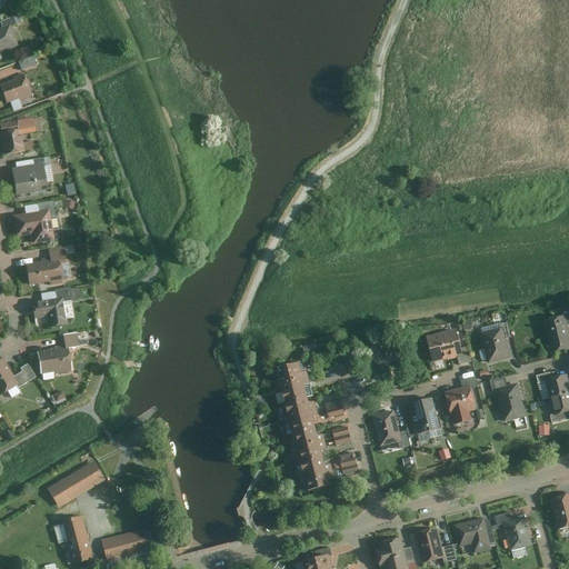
[(0,20),(0,22),(2,27),(10,23),(10,26),(16,23),(13,16),(0,20)]
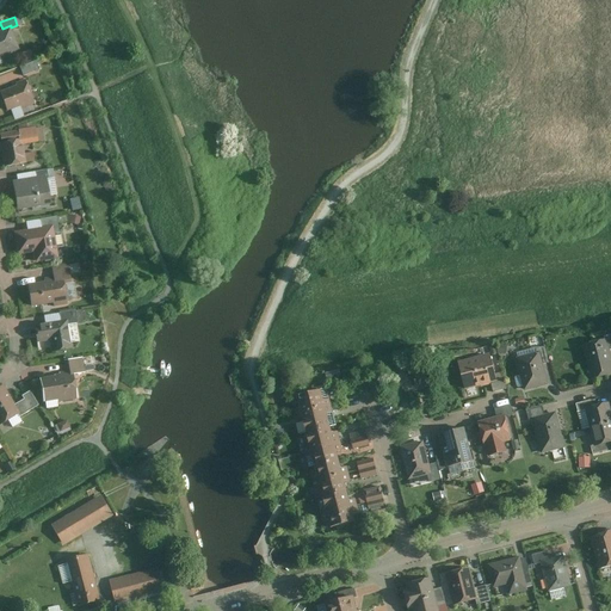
[(0,55),(19,49),(11,28),(11,25),(2,29),(0,29),(0,55)]
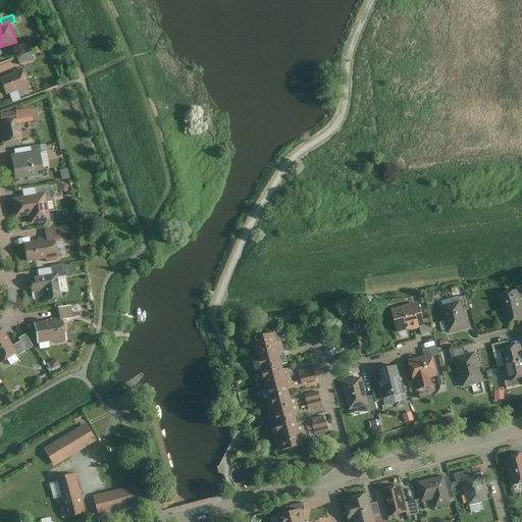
[(29,41),(20,44),(23,53),(32,50),(29,41)]
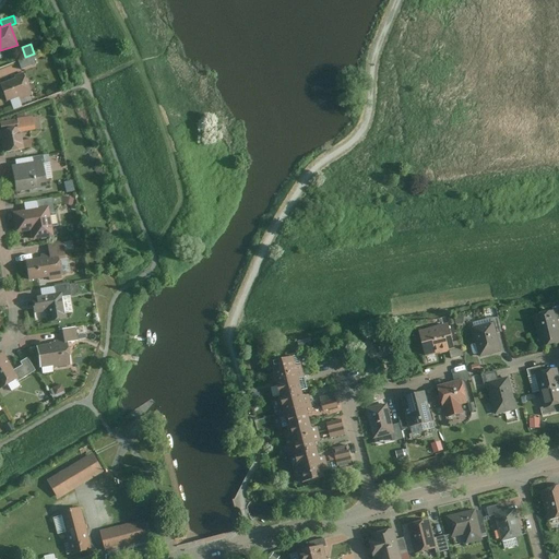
[(33,56),(18,60),(21,68),(35,63),(33,56)]
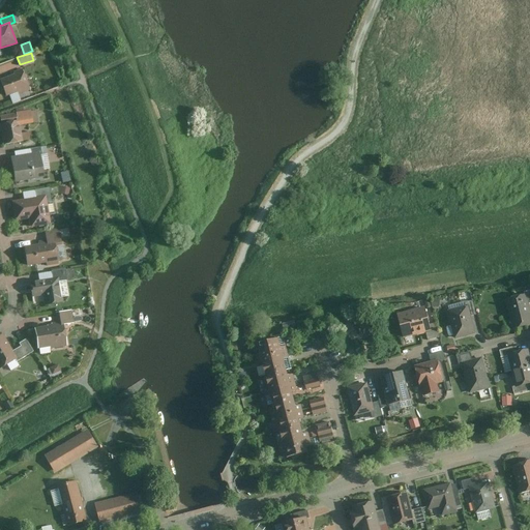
[(13,70),(15,74),(0,79),(0,82),(5,96),(17,92),(18,94),(30,89),(22,68),(13,70)]
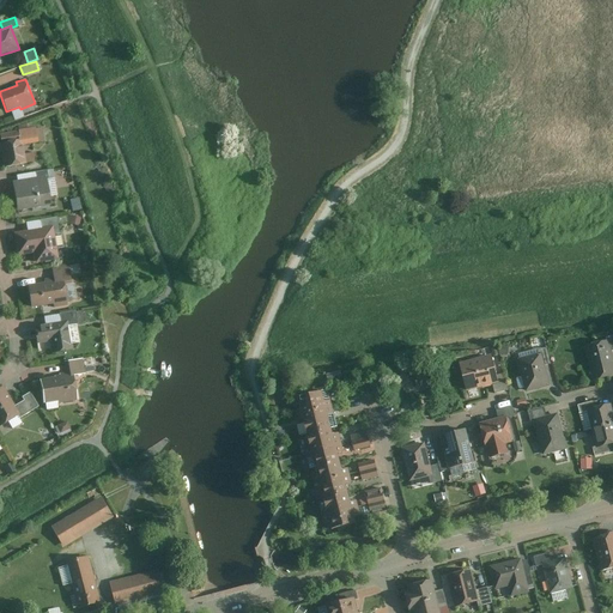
[(0,132),(0,141),(0,143),(20,140),(19,131),(0,132)]
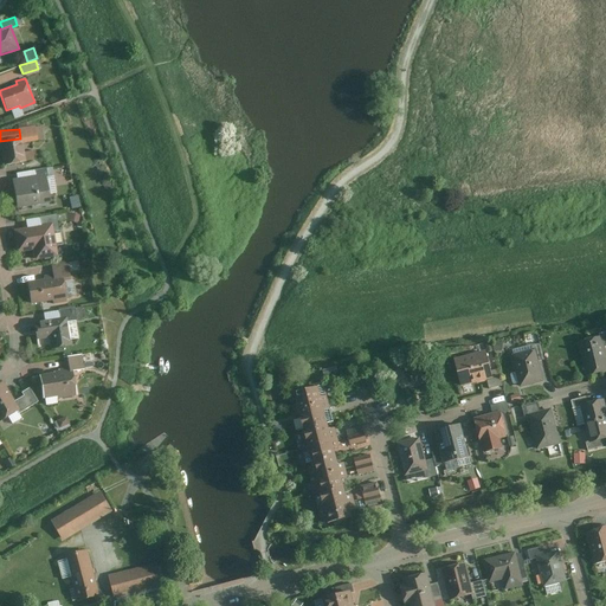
[(4,166),(26,161),(23,139),(20,139),(0,141),(0,150),(1,150),(4,166)]
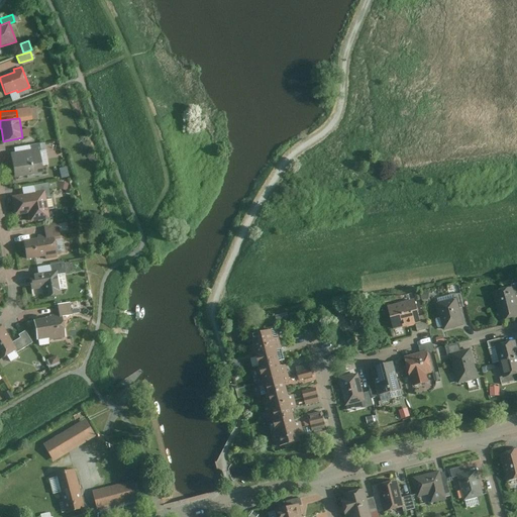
[(39,150),(38,147),(30,149),(10,153),(14,178),(43,173),(39,150)]
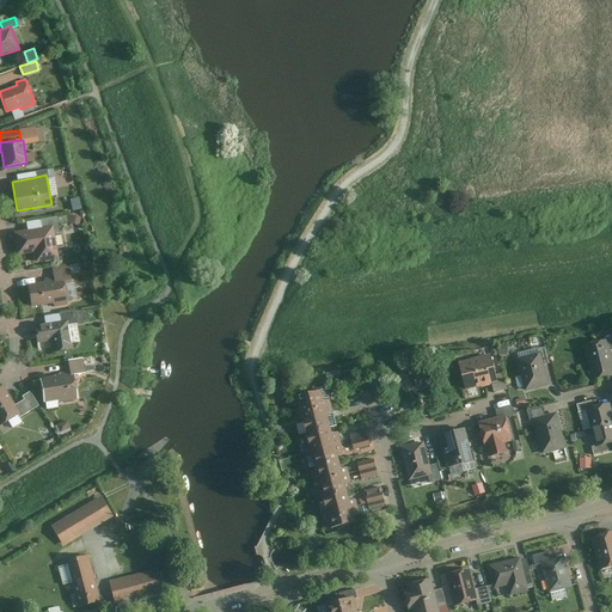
[(40,220),(41,227),(53,225),(55,234),(60,233),(56,216),(40,220)]
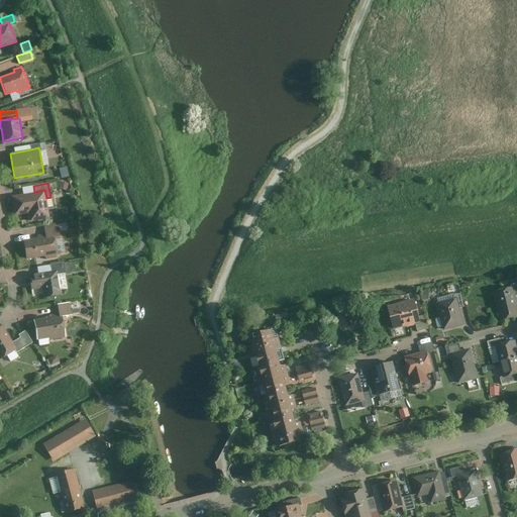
[(46,198),(44,190),(34,192),(10,196),(13,216),(27,213),(29,222),(49,220),(46,198)]
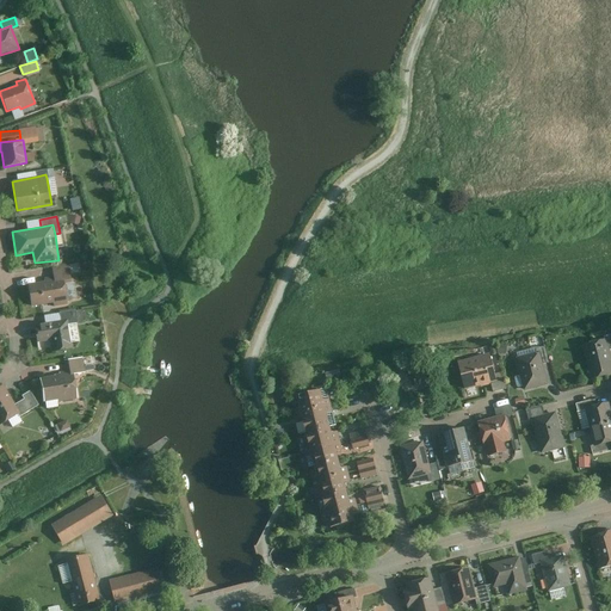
[(50,266),(53,277),(54,283),(63,282),(63,284),(72,283),(68,264),(50,266)]
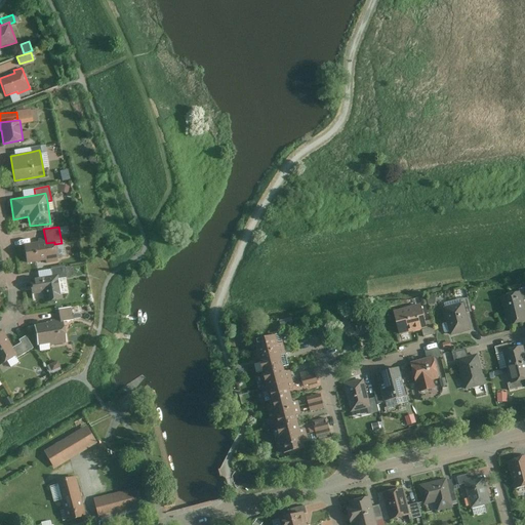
[(38,242),(24,245),(27,264),(46,260),(46,264),(57,261),(54,244),(54,242),(46,243),(45,238),(37,239),(38,242)]
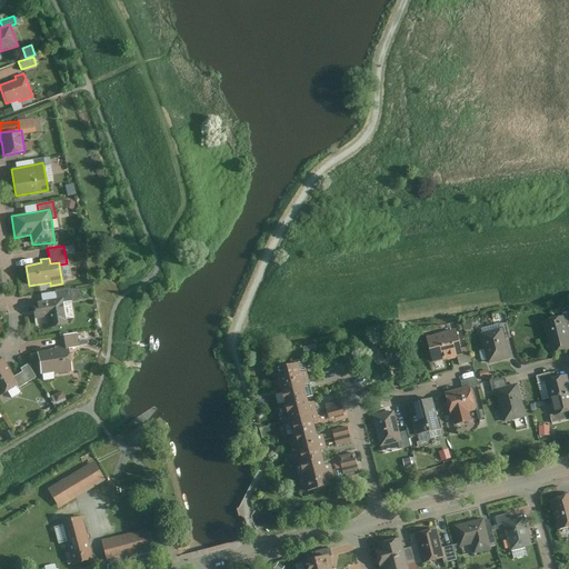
[(55,292),(57,299),(62,298),(63,302),(72,301),(70,289),(55,292)]
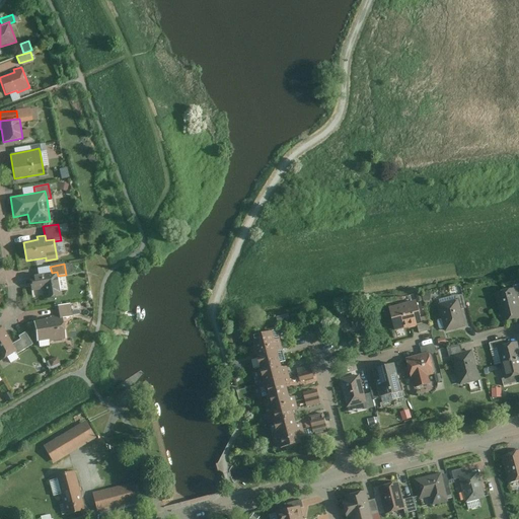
[(30,292),(42,290),(44,300),(62,297),(58,276),(57,272),(52,273),(28,276),(30,292)]
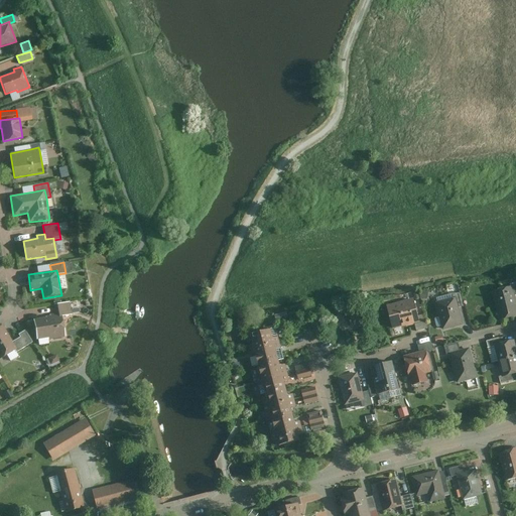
[(511,287),(492,292),(499,320),(515,316),(515,300),(515,296),(512,287),(511,287)]
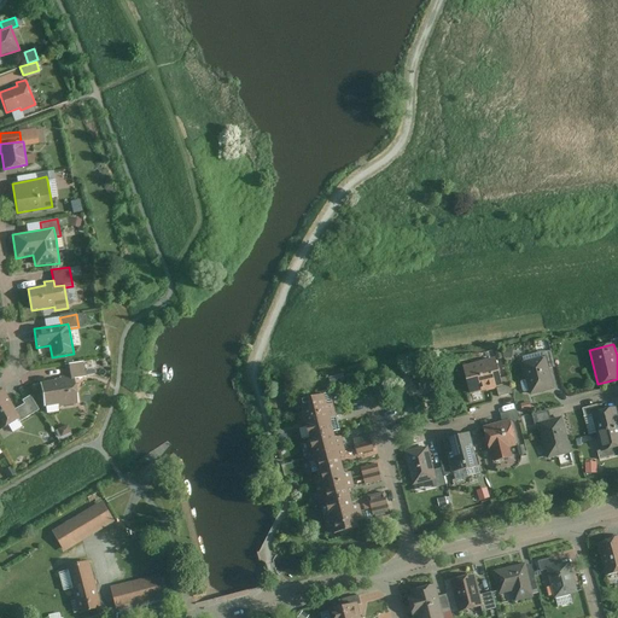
[(542,353),(543,357),(546,356),(549,368),(555,367),(551,351),(542,353)]
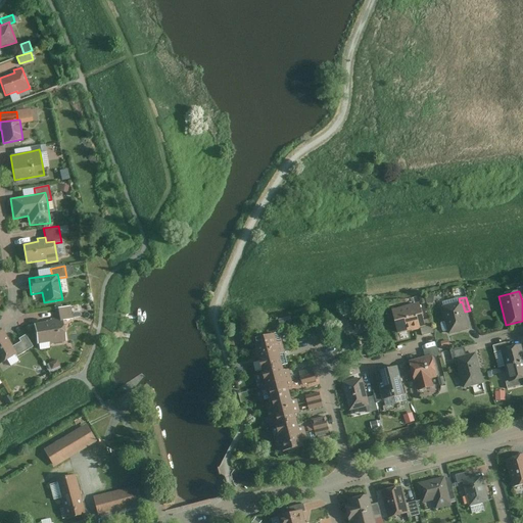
[(448,335),(469,330),(465,312),(462,301),(460,302),(441,307),(445,322),(441,323),(440,325),(442,332),(444,332),(447,332),(448,335)]
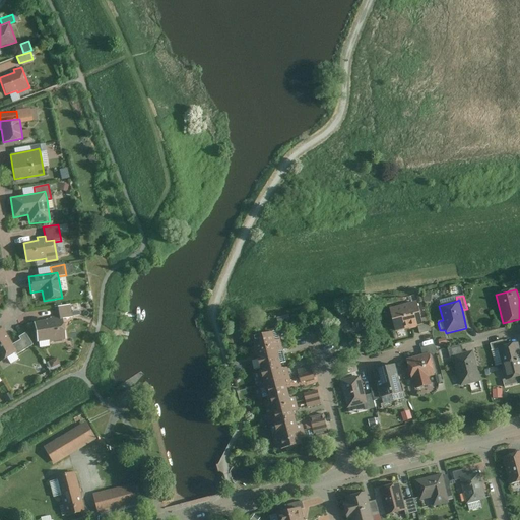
[(416,302),(389,309),(395,332),(417,327),(423,326),(421,319),(416,302)]
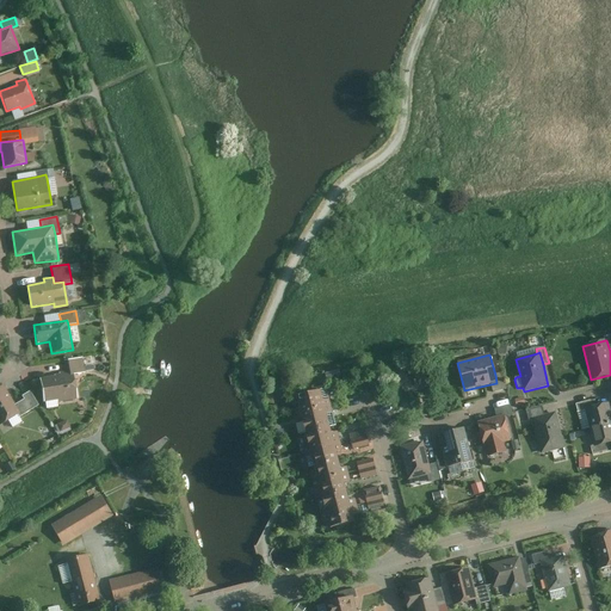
[(63,362),(65,372),(73,375),(85,374),(82,358),(63,362)]
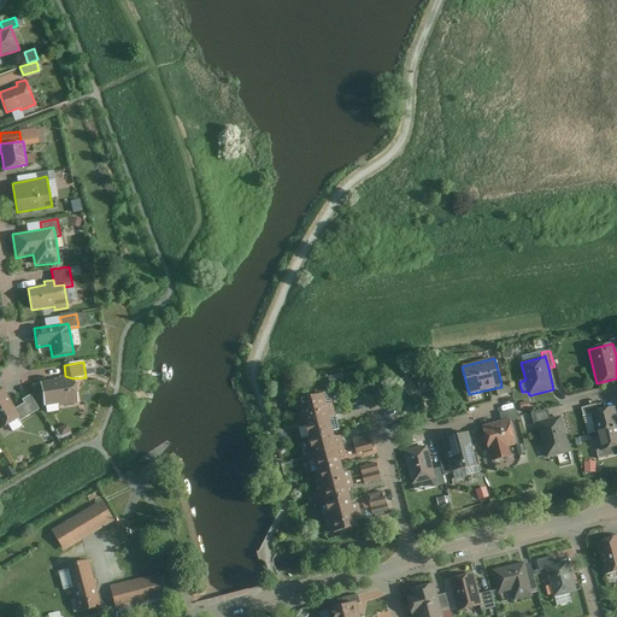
[(54,381),(40,383),(45,406),(58,405),(58,407),(78,404),(74,378),(65,376),(60,377),(60,378),(54,380),(54,381)]
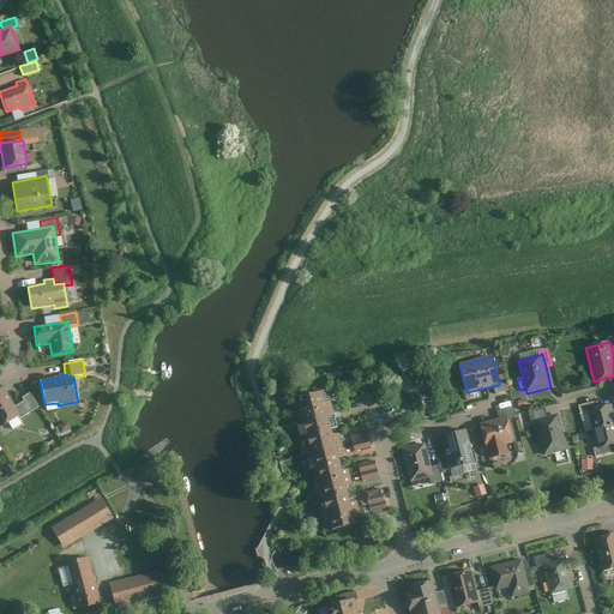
[(505,375),(498,377),(499,385),(493,386),(495,395),(509,391),(505,375)]
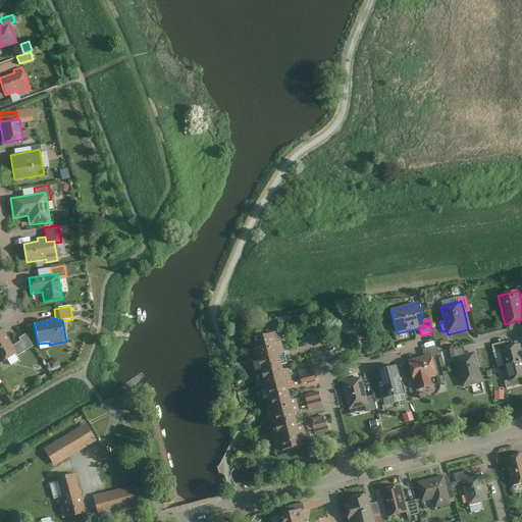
[(12,346),(2,330),(0,330),(0,363),(14,355),(17,354),(12,346)]
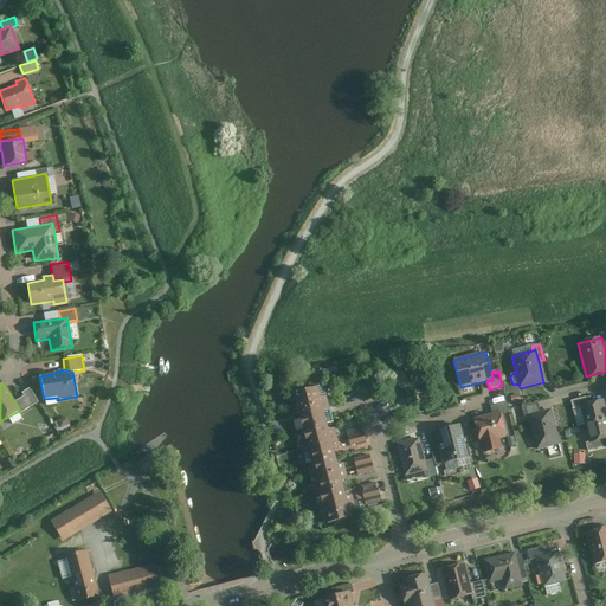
[(23,397),(14,401),(20,411),(17,412),(19,414),(38,403),(28,388),(21,393),(23,397)]
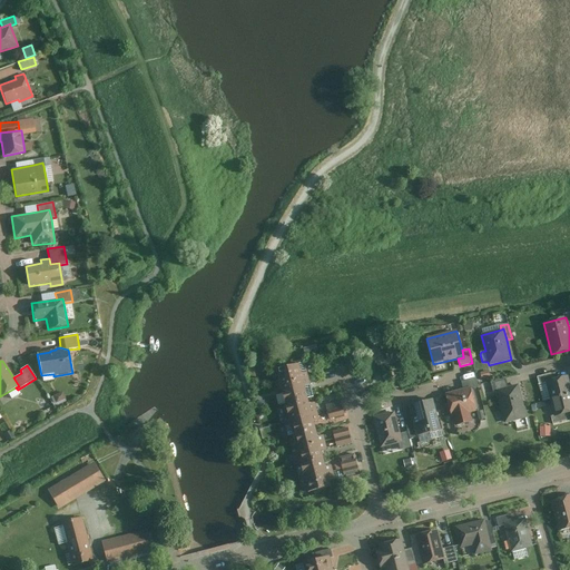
[(274,384),(274,389),(308,380),(306,374),(300,375),(297,365),(275,371),(278,383),(274,384)]
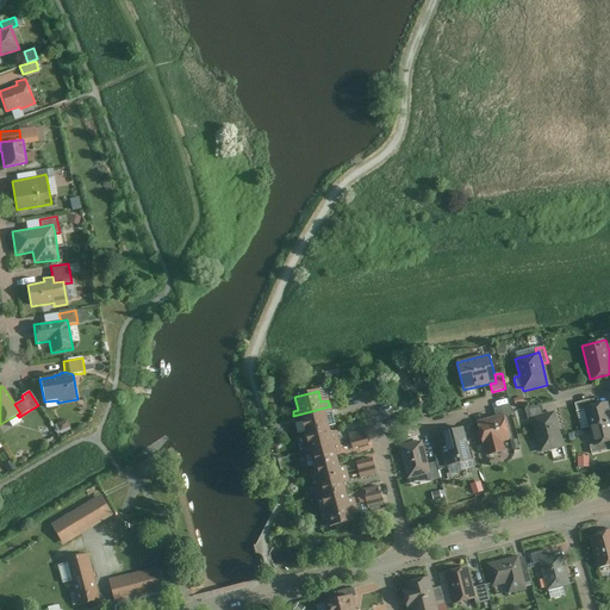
[(577,411),(584,410),(584,409),(592,406),(590,400),(576,404),(577,411)]
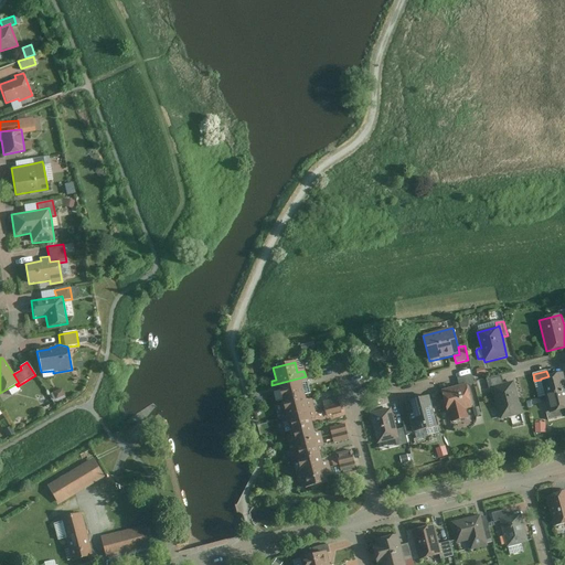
[(548,376),(541,379),(541,380),(545,396),(564,391),(564,379),(563,373),(548,376)]
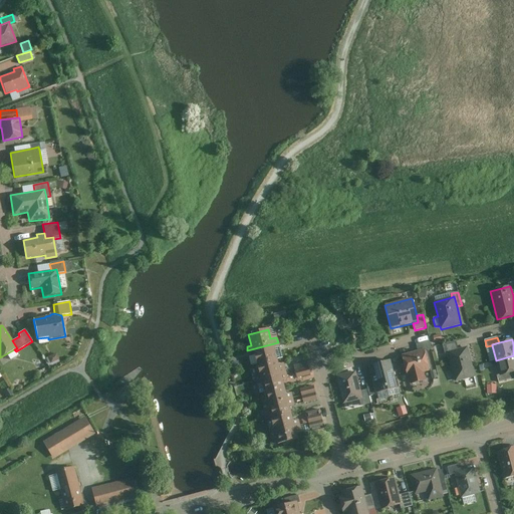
[(416,344),(418,351),(424,350),(425,351),(432,349),(430,341),(416,344)]
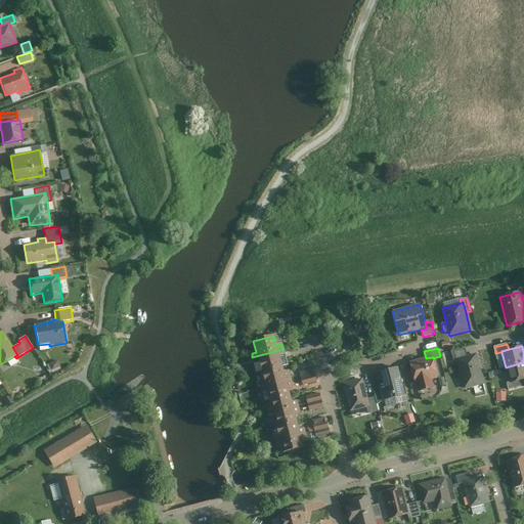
[(453,361),(456,361),(455,359),(467,356),(465,348),(451,352),(453,361)]
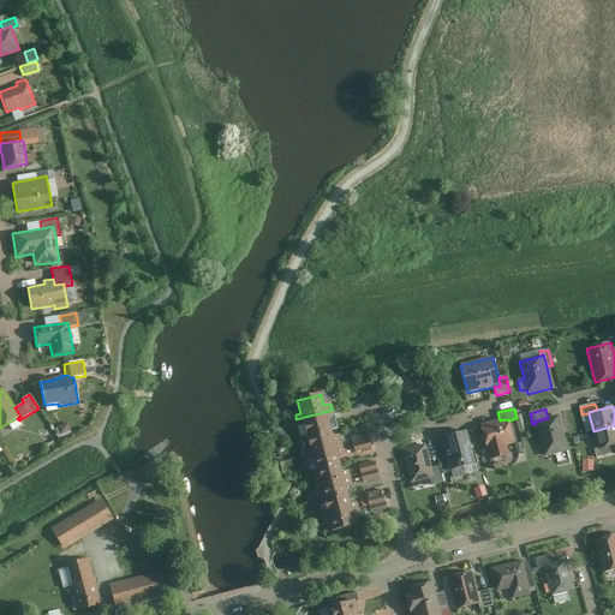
[(303,422),(306,439),(330,431),(327,418),(334,416),(333,410),(296,419),(297,424),(303,422)]
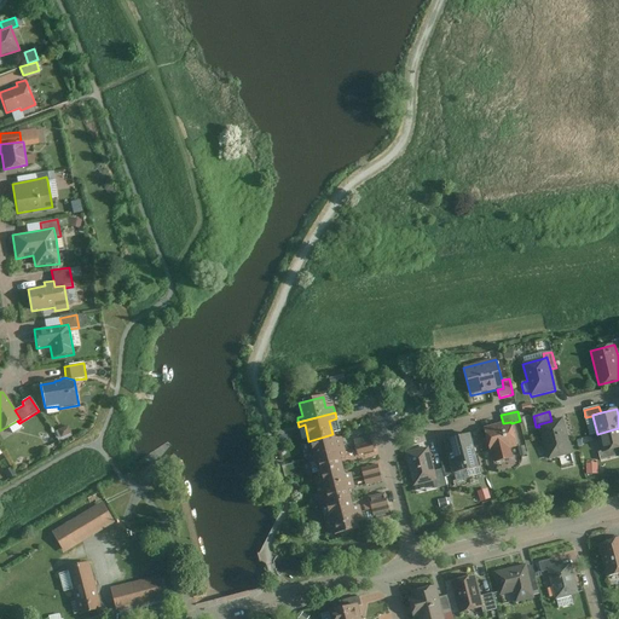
[(572,455),(562,417),(551,421),(538,424),(539,427),(548,461),(572,455)]
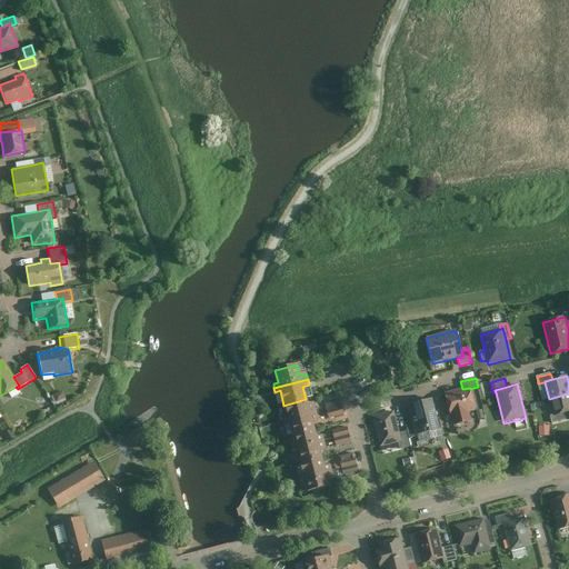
[(462,389),(445,393),(451,418),(452,418),(455,426),(471,421),(469,413),(476,411),(470,389),(469,388),(462,389)]
